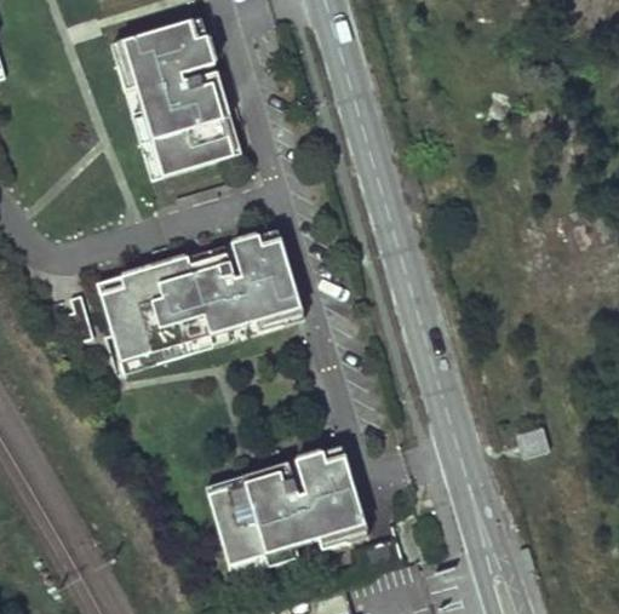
[(202,16),(190,18),(196,38),(207,34),(202,16)]
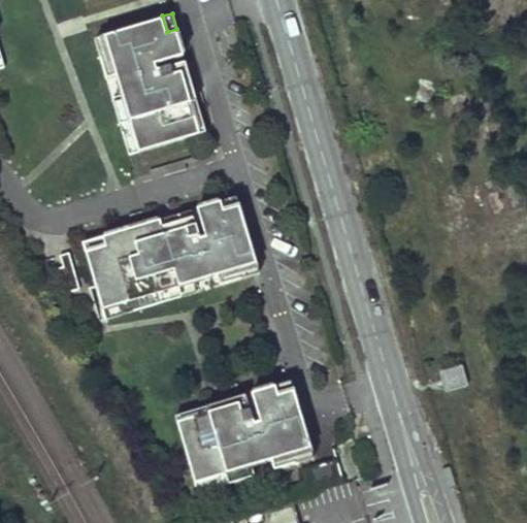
[(139,148),(206,128),(176,29),(167,32),(162,15),(105,33),(110,51),(101,53),(107,74),(117,71),(123,92),(139,148)]
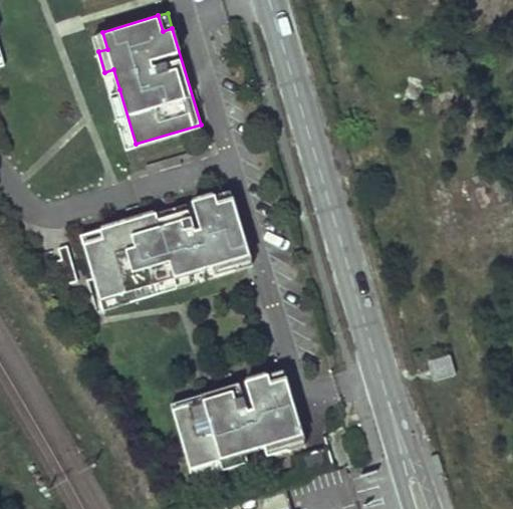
[(107,49),(102,32),(93,34),(98,51),(107,49)]
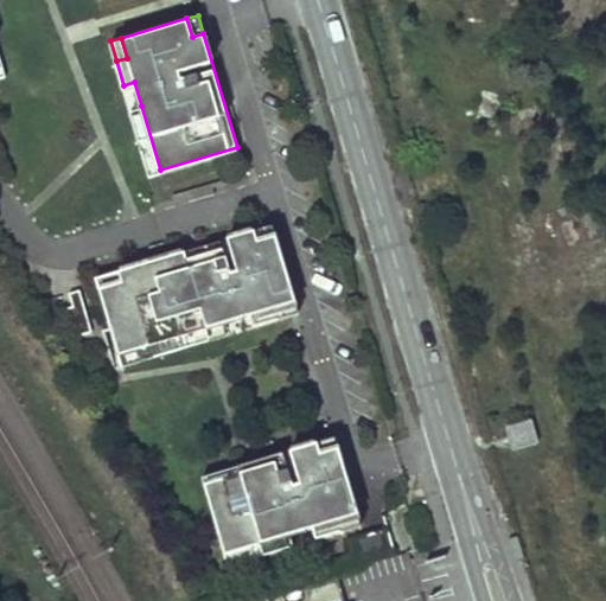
[(148,172),(160,170),(141,106),(129,108),(148,172)]
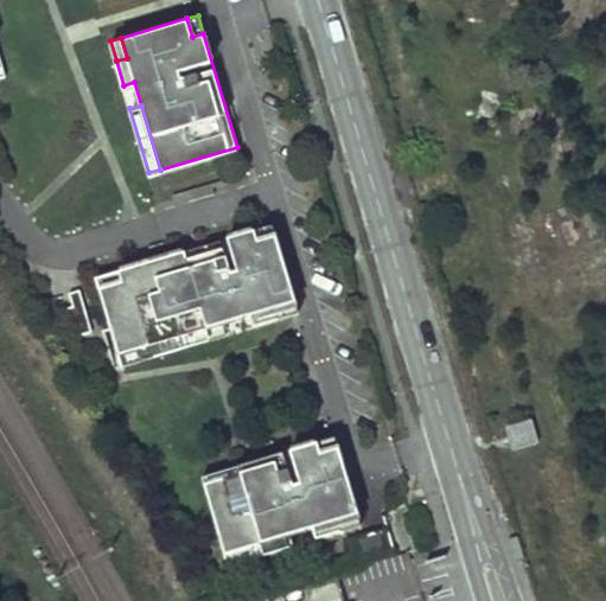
[(272,223),(95,274),(117,351),(223,320),(250,312),(295,299),(272,223)]
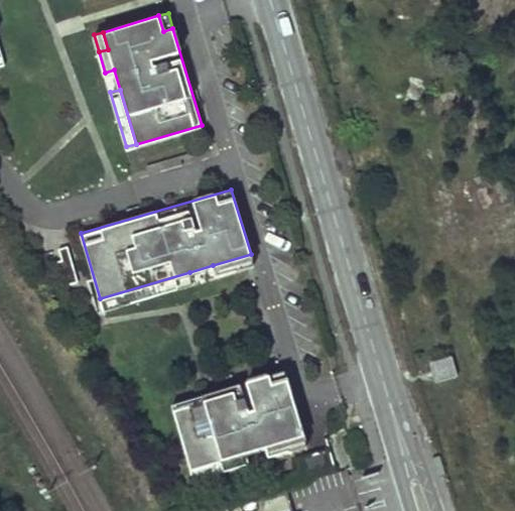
[(253,264),(251,254),(213,265),(215,275),(253,264)]
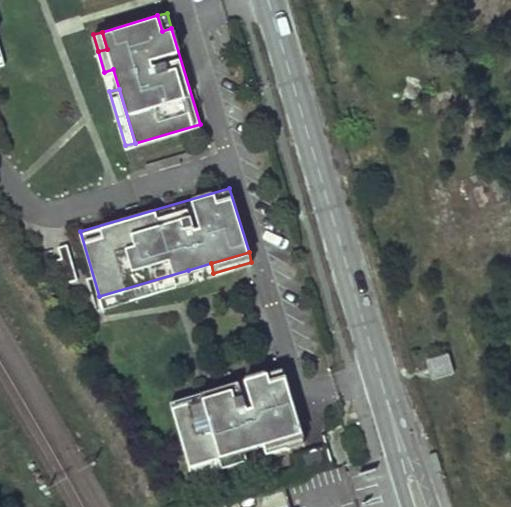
[(78,276),(73,260),(53,265),(63,280),(78,276)]
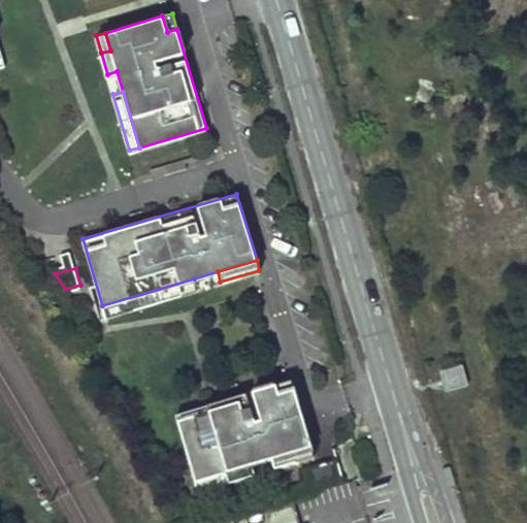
[(194,279),(102,305),(105,316),(197,289),(194,279)]
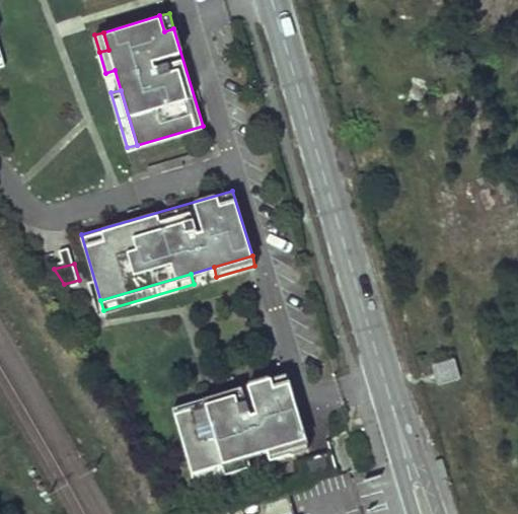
[(433,365),(439,383),(460,377),(454,358),(433,365)]
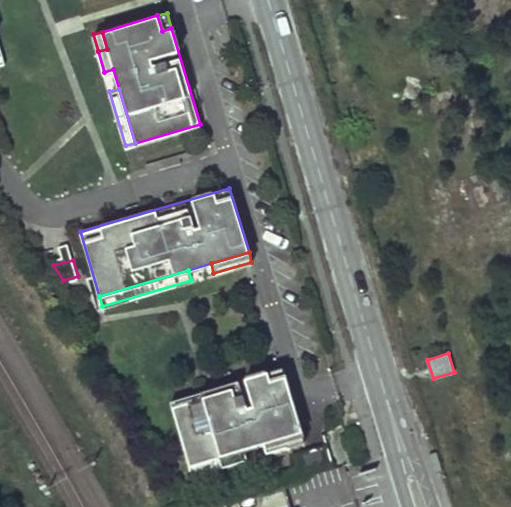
[(269,380),(284,376),(282,367),(267,371),(269,380)]
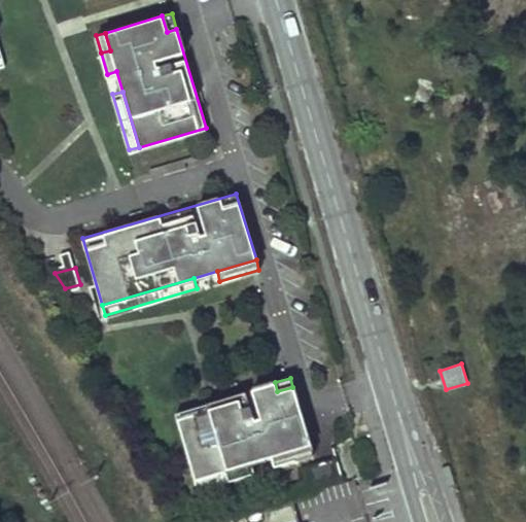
[(251,461),(271,455),(274,465),(294,459),(292,449),(310,444),(292,387),(277,391),(275,382),(175,411),(195,478),(251,461)]
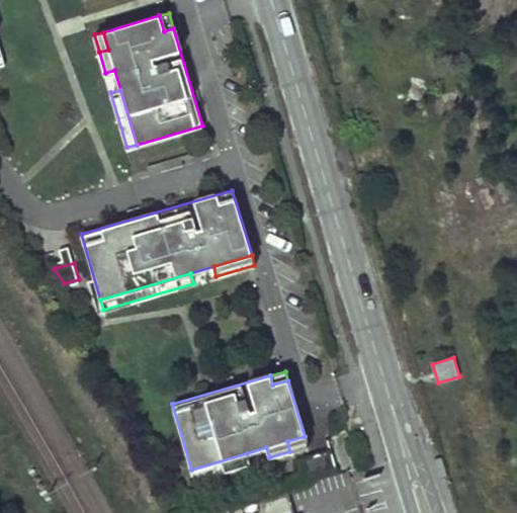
[(308,446),(305,436),(287,441),(289,451),(308,446)]
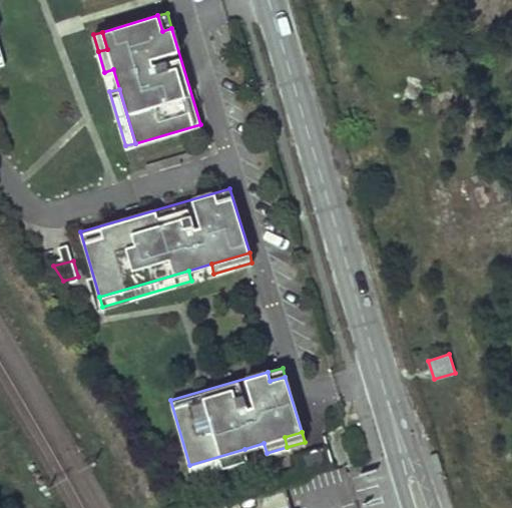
[(303,473),(333,464),(334,464),(328,443),(297,452),(303,473)]
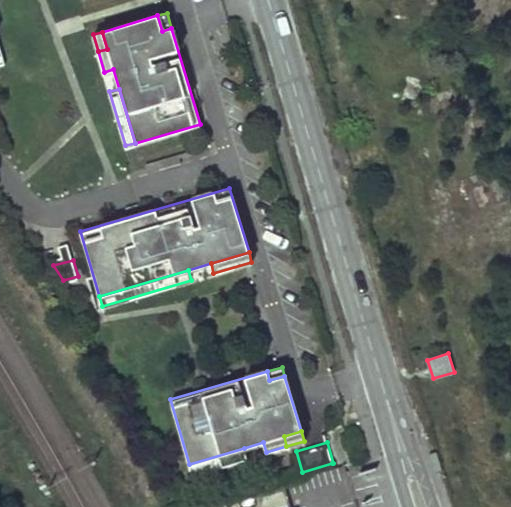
[(247,458),(244,448),(189,464),(192,473),(247,458)]
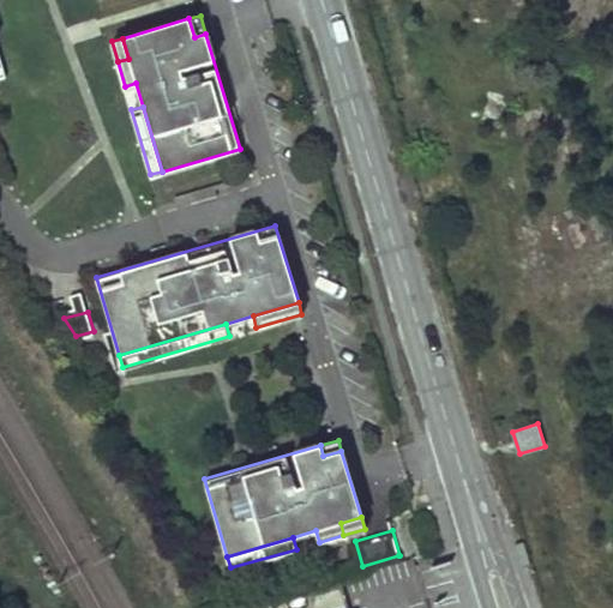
All buildings are outlined.
